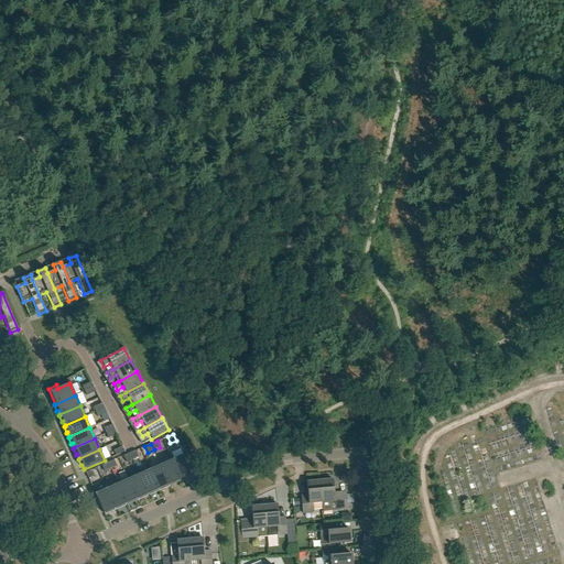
[(129,453),(132,459),(139,457),(136,451),(129,453)]
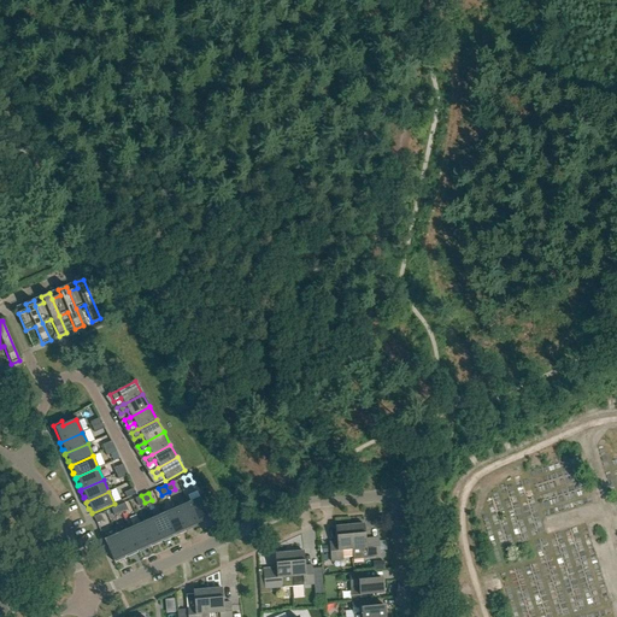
[(137,506),(145,503),(141,495),(135,499),(137,506)]
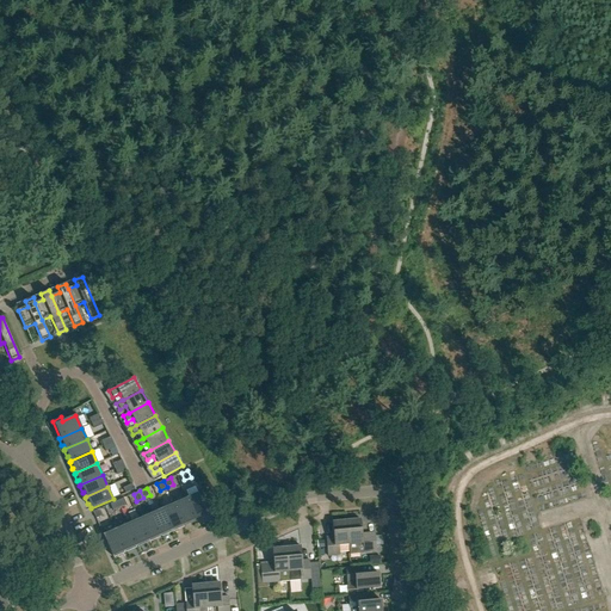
[(185,499),(195,520),(196,520),(196,522),(203,518),(202,517),(207,516),(208,514),(198,493),(185,499)]
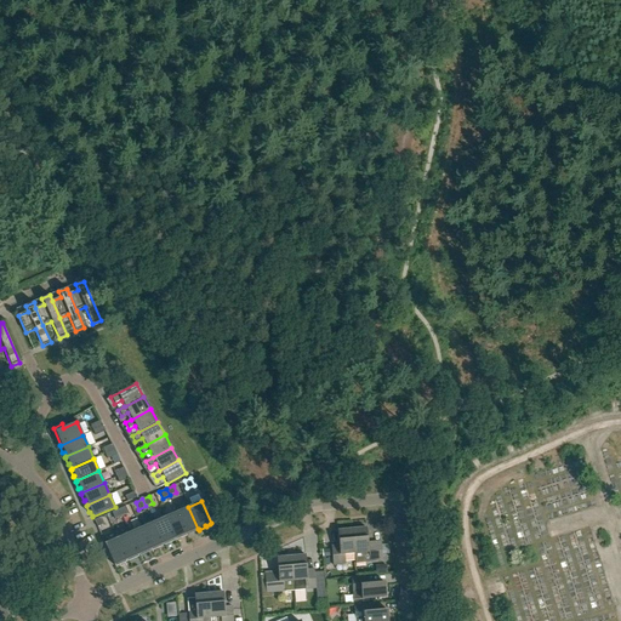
[(119,510),(121,517),(129,513),(125,507),(119,510)]
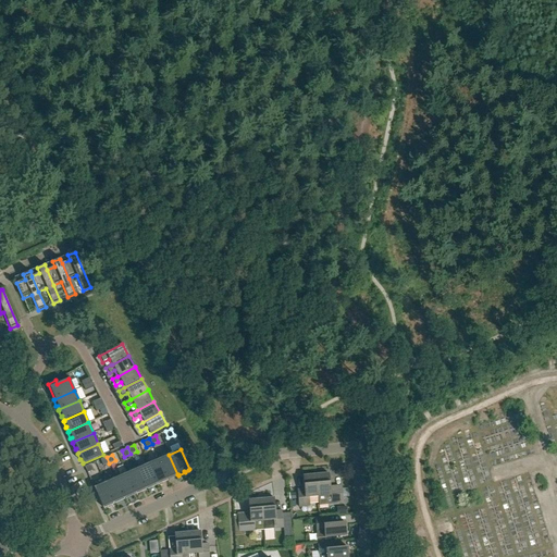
[(174,477),(177,474),(169,455),(159,459),(168,479),(168,480),(174,478),(174,477)]
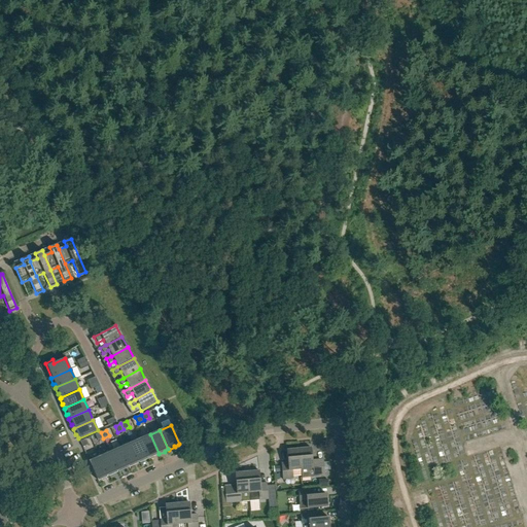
[(97,441),(103,438),(101,432),(95,435),(97,441)]
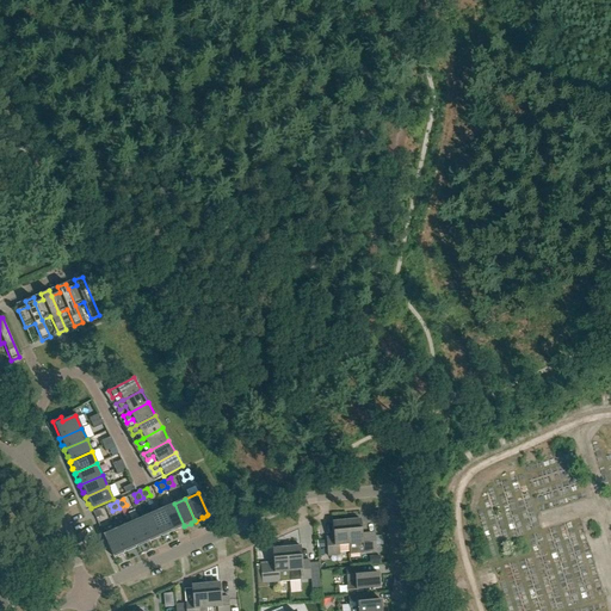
[(179,528),(184,525),(174,504),(162,508),(172,531),(172,530),(173,532),(179,529),(179,528)]
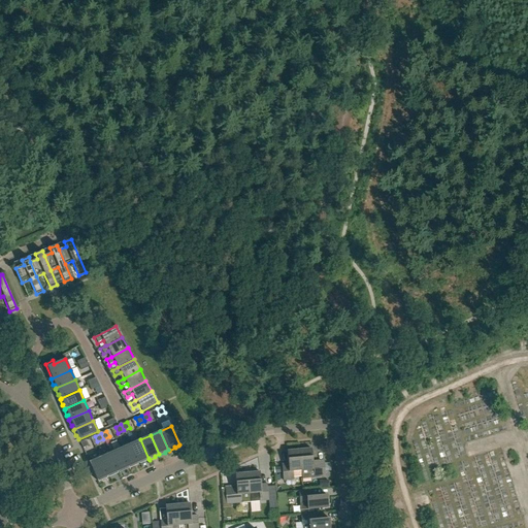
[(83,449),(89,446),(86,439),(79,442),(83,449)]
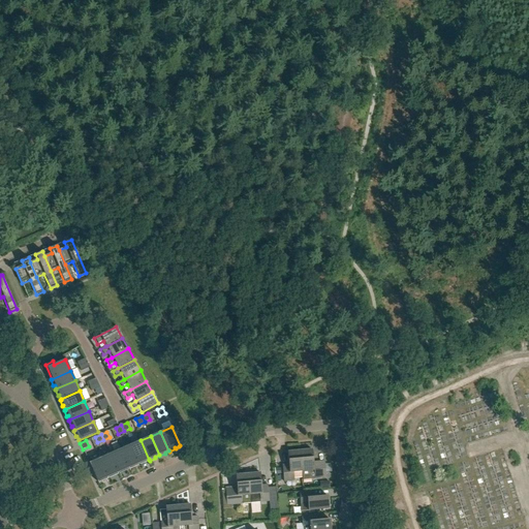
[(145,461),(149,460),(141,440),(130,445),(138,464),(139,465),(145,462),(145,461)]
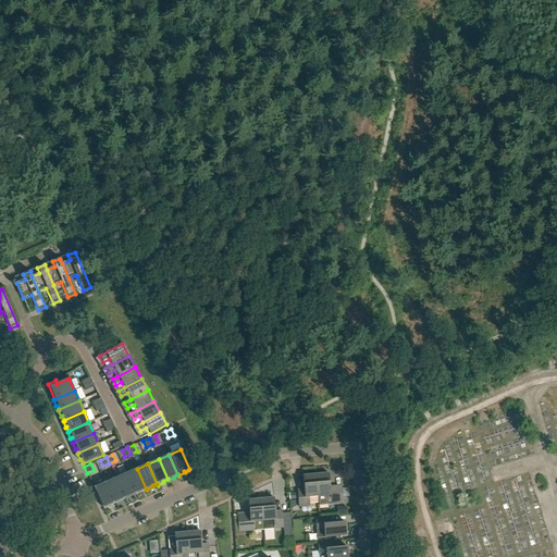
[(141,491),(146,489),(137,469),(126,473),(135,493),(136,494),(141,492),(141,491)]
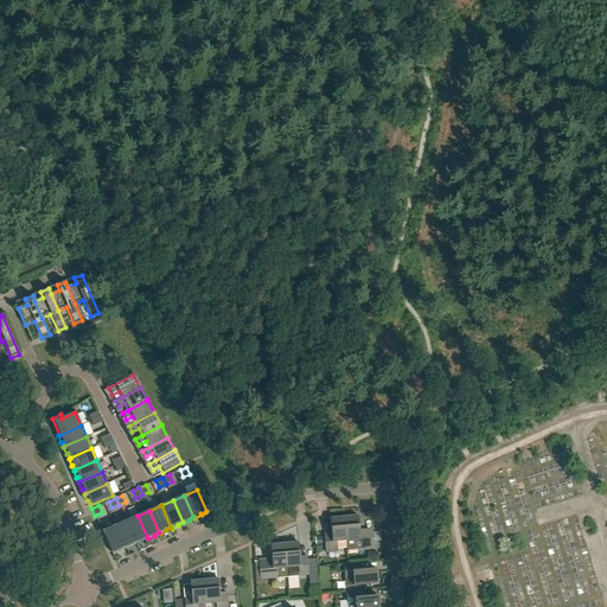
[(142,540),(147,537),(138,516),(126,521),(135,543),(135,542),(136,544),(144,541),(142,540)]
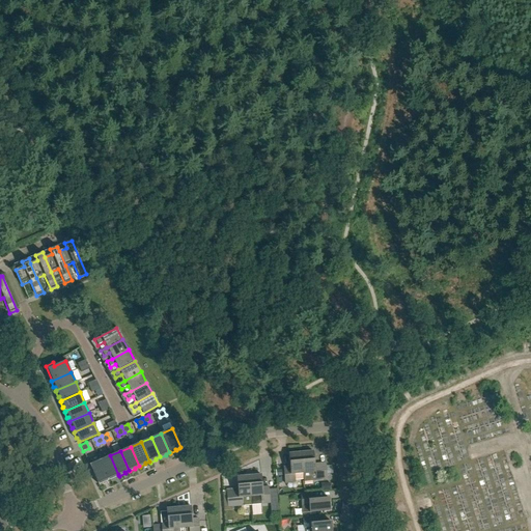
[(301,452),(303,474),(319,472),(320,480),(327,480),(326,466),(314,467),(313,451),(301,452)]
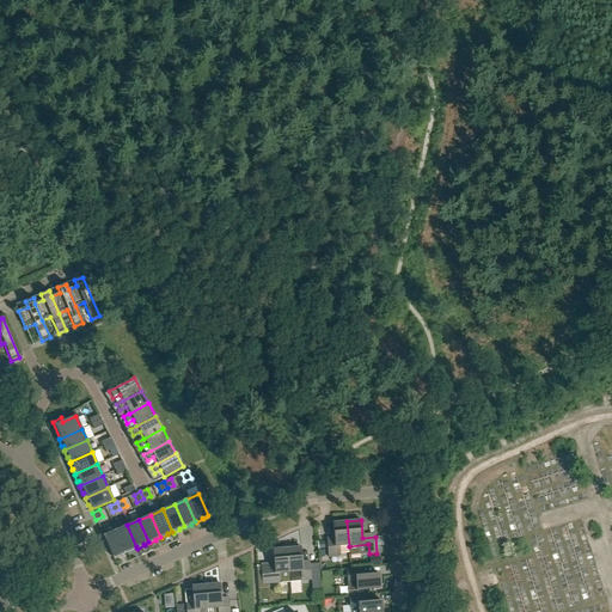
[(340,546),(349,546),(347,521),(332,524),(334,542),(326,542),(328,557),(340,556),(340,546)]
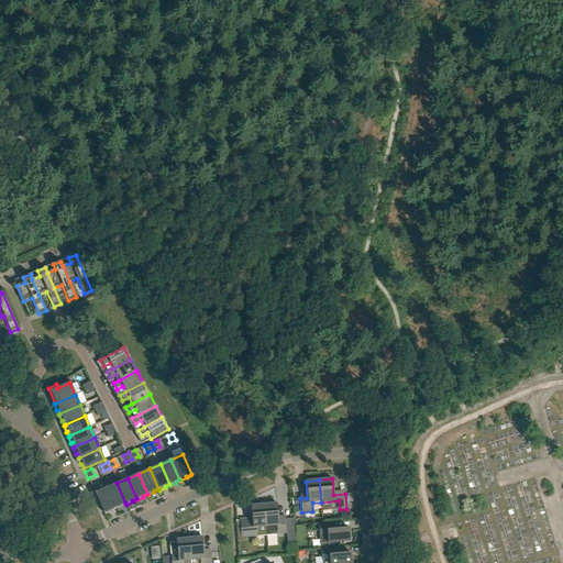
[(121,505),(125,504),(117,483),(106,488),(114,508),(116,508),(116,509),(122,506),(121,505)]
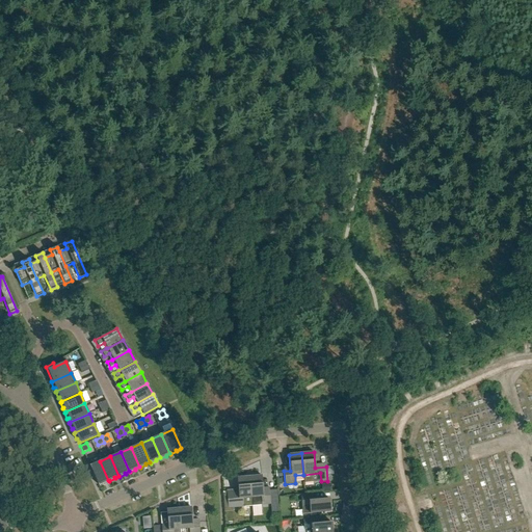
[(104,482),(108,480),(100,461),(89,466),(98,485),(99,484),(99,485),(105,483),(104,482)]
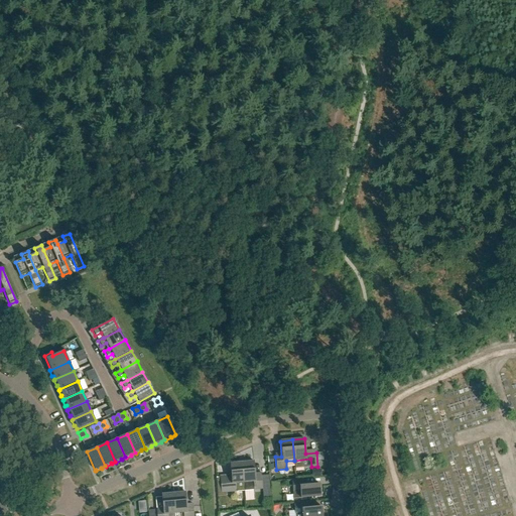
[(254,462),(242,463),(243,483),(244,491),(262,489),(261,476),(255,477),(254,462)]
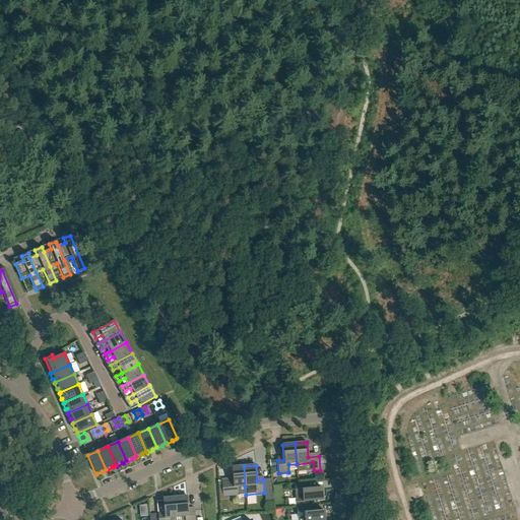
[(246,495),(245,486),(244,466),(232,467),(233,479),(221,480),(222,497),(246,495)]
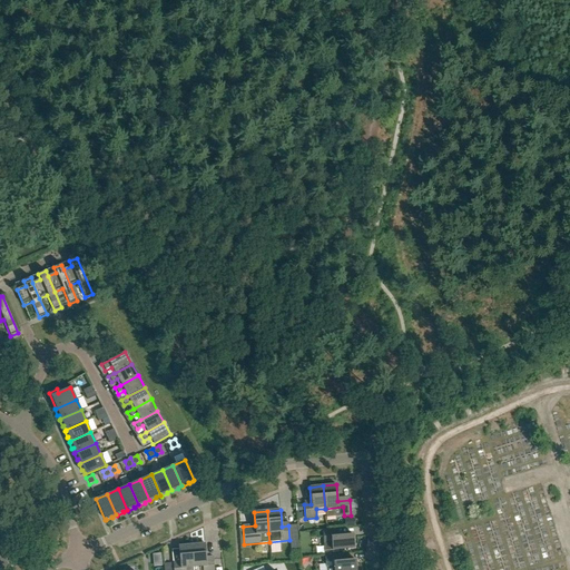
[(354,520),(353,519),(344,519),(345,528),(357,527),(356,520),(354,520)]
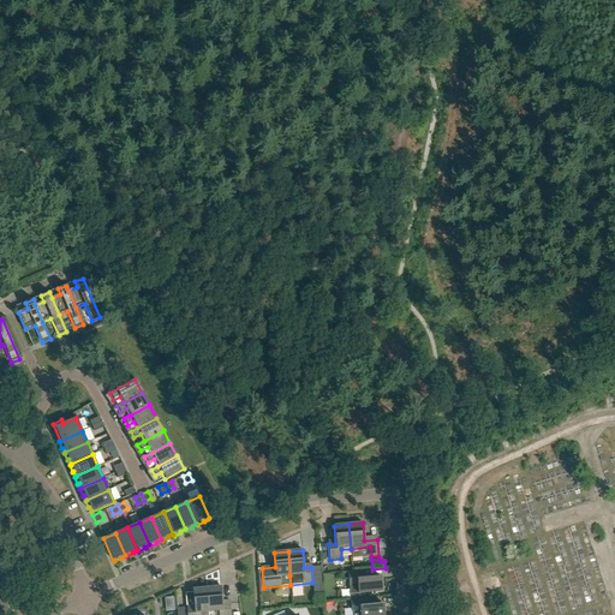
[(363,579),(362,572),(347,573),(350,595),(382,591),(381,577),(363,579)]
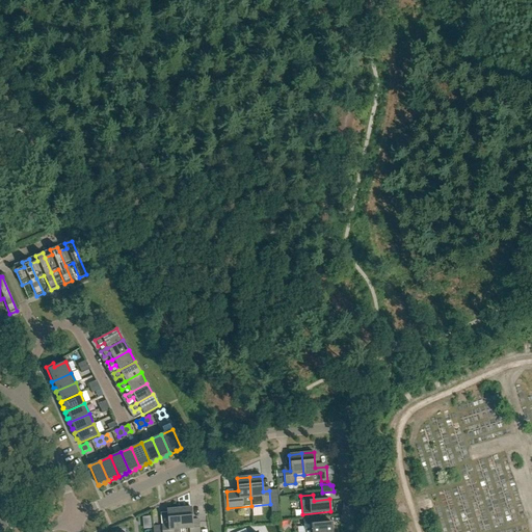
[(193,526),(191,507),(179,509),(181,530),(189,529),(189,531),(200,531),(200,526),(193,526)]
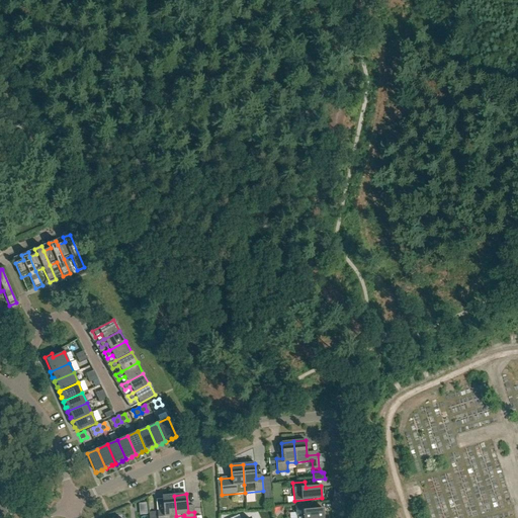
[(168,517),(168,516),(176,516),(174,496),(162,497),(164,515),(157,515),(157,517),(168,517)]
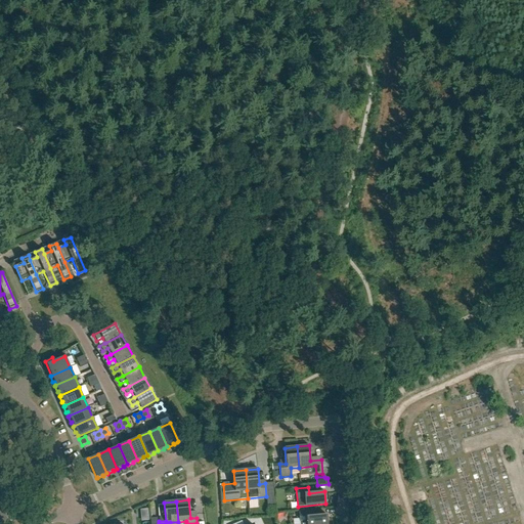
[(314,516),(313,510),(298,511),(299,523),(326,523),(326,515),(314,516)]
